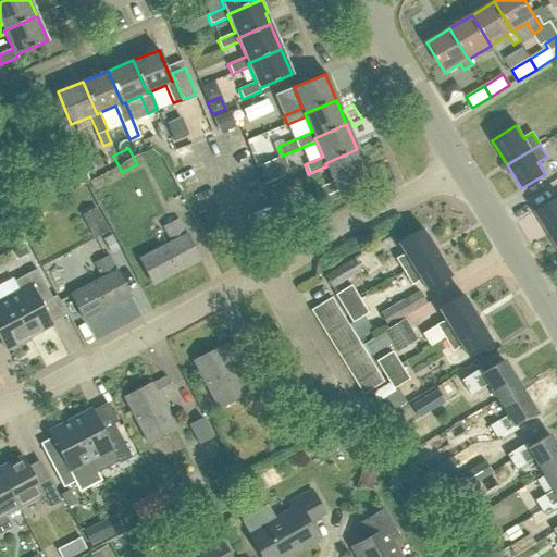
[(368,175),(357,149),(325,163),(326,166),(333,182),(314,189),(319,199),(337,192),(336,188),(368,175)]
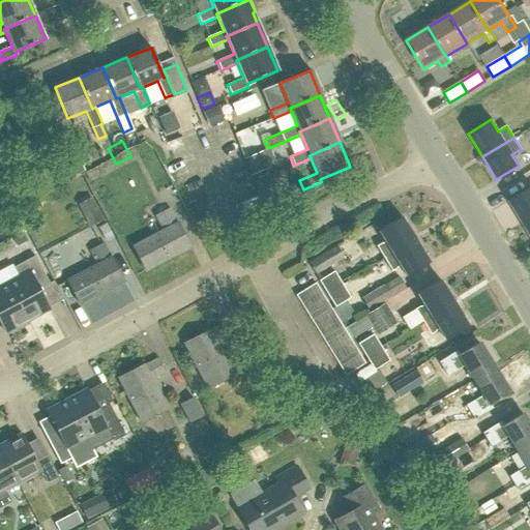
[(135,167),(150,162),(147,151),(131,155),(135,167)]
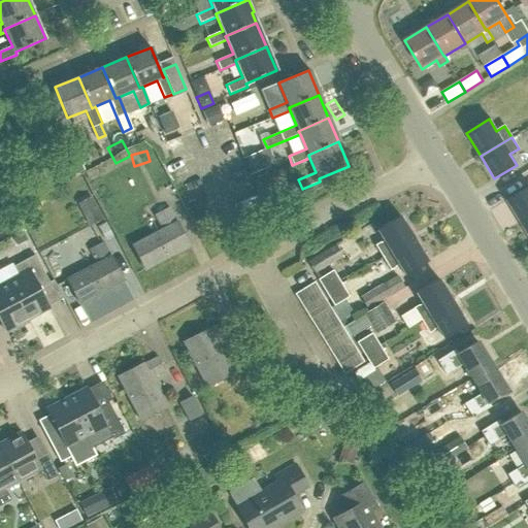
[(263,166),(257,152),(242,158),(249,172),(263,166)]
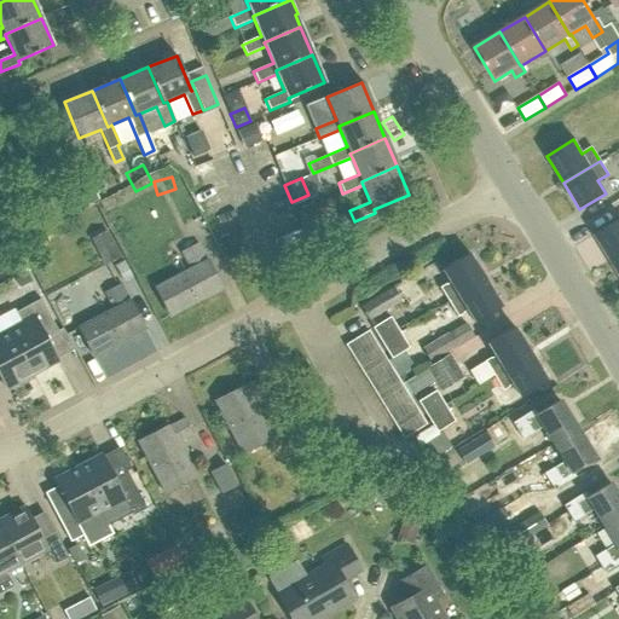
[(313,221),(308,210),(299,215),(304,225),(313,221)]
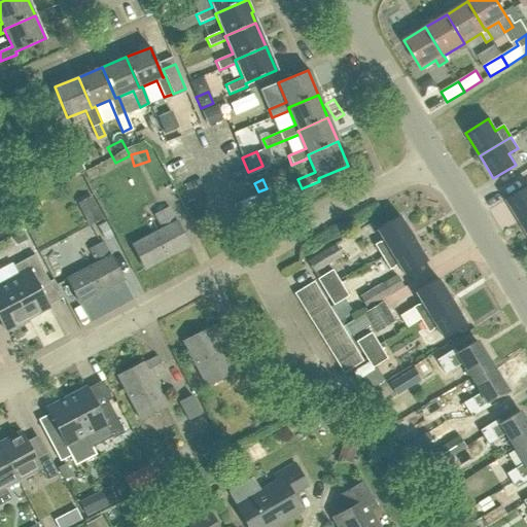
[(526,185),(505,199),(519,221),(526,216),(526,185)]
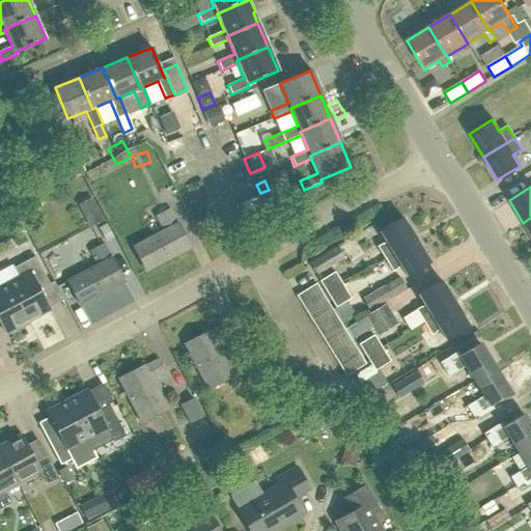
[(103,221),(91,198),(78,204),(89,227),(103,221)]
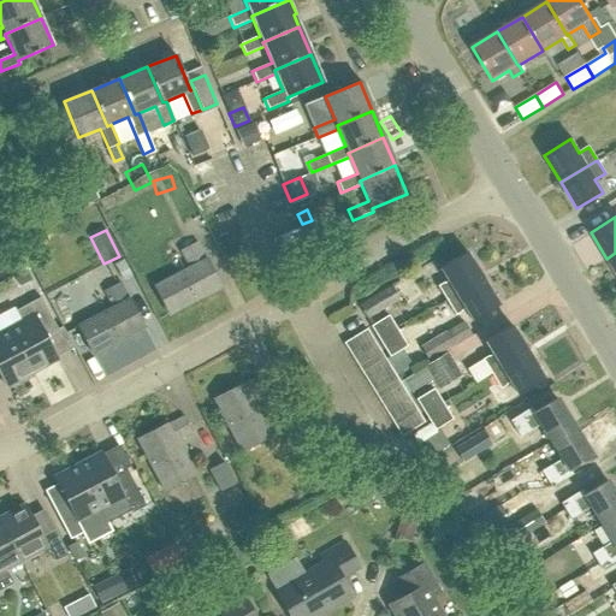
[(203,258),(195,242),(179,250),(189,267),(154,285),(170,315),(220,289),(205,259),(203,258)]
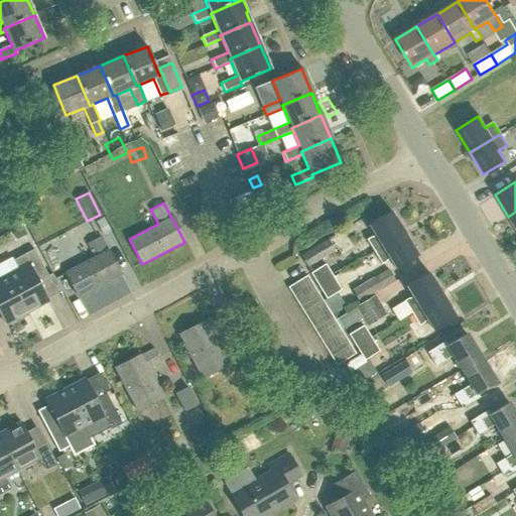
[(374,251),(402,233),(389,211),(367,224),(374,236),(367,240),(374,251)]
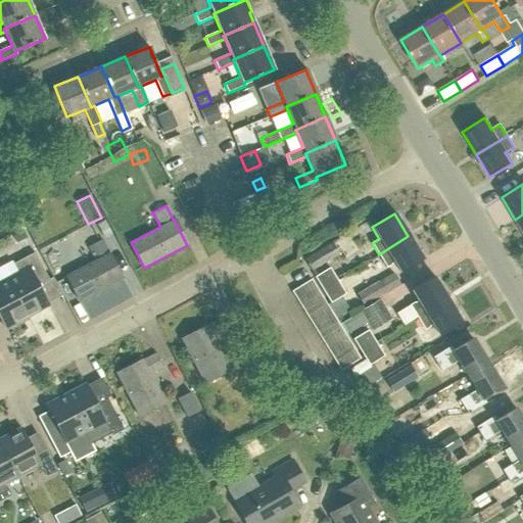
[(408,236),(379,254),(386,266),(393,262),(399,272),(422,258),(408,236)]
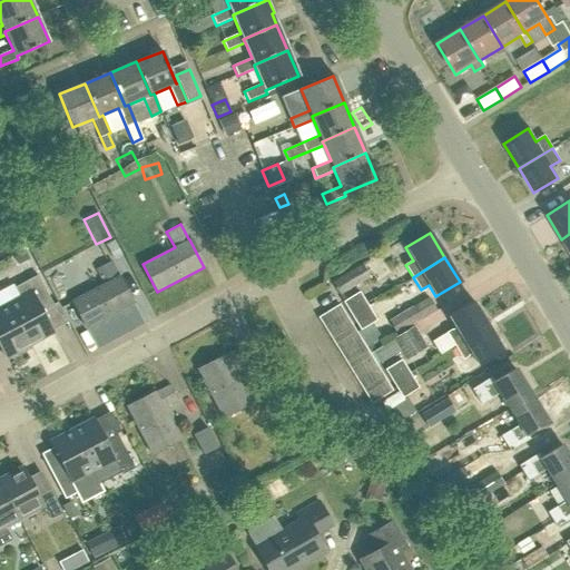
[(118,276),(109,261),(95,268),(104,284),(71,301),(86,328),(134,304),(119,276),(118,276)]
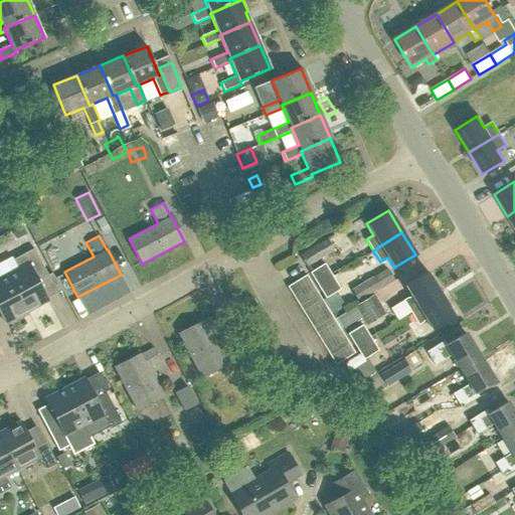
[(334,249),(325,235),(312,242),(315,246),(300,254),(306,265),(334,249)]
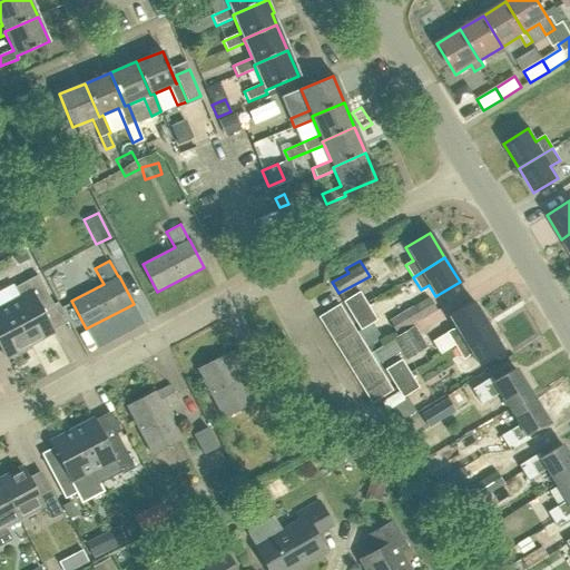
[(8,305),(30,345),(52,333),(39,307),(50,301),(37,276),(15,288),(20,300),(8,305)]
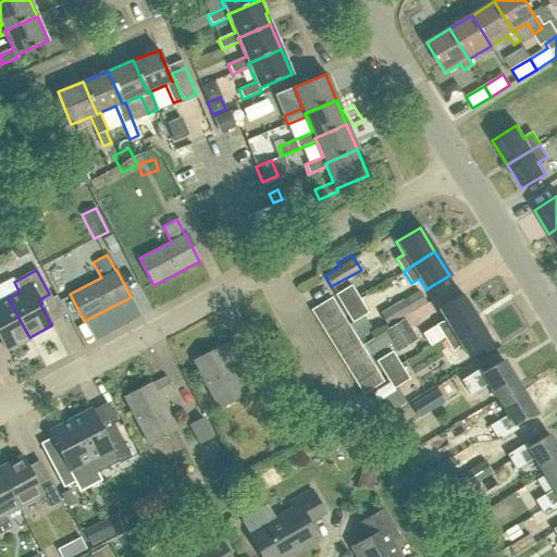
[(344,307),(359,298),(350,284),(335,294),(344,307)]
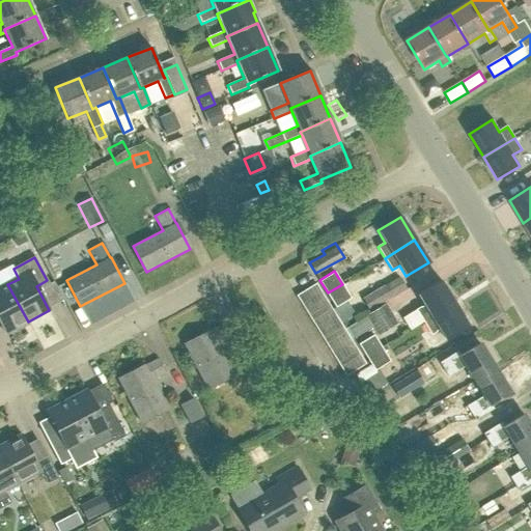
[(423,322),(453,303),(440,281),(417,295),(423,305),(416,309),(423,322)]
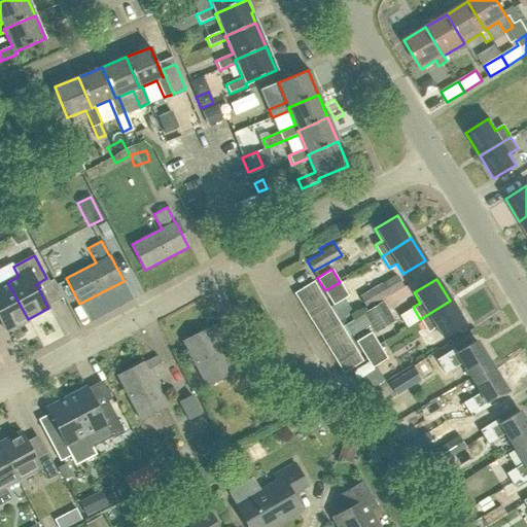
[(0,321),(5,331),(28,319),(7,282),(0,286),(0,321)]
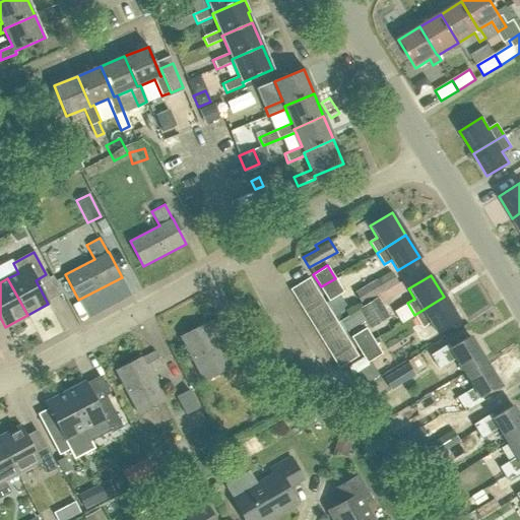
[(342,290),(335,278),(321,286),(328,299),(342,290)]
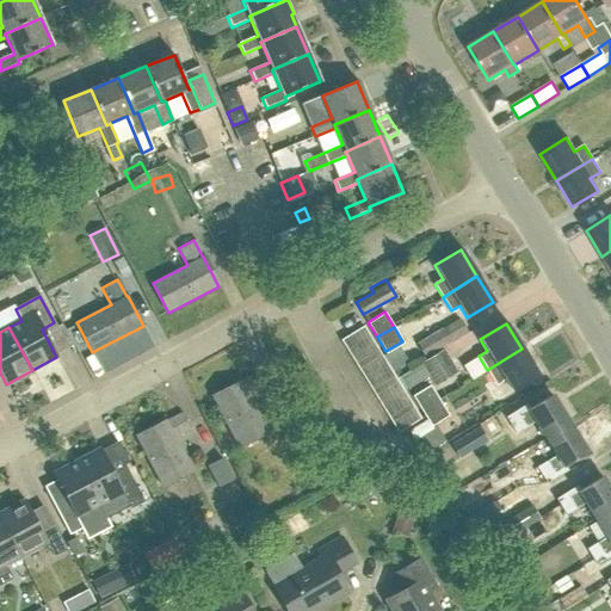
[(372,343),(363,328),(339,343),(349,357),(372,343)]
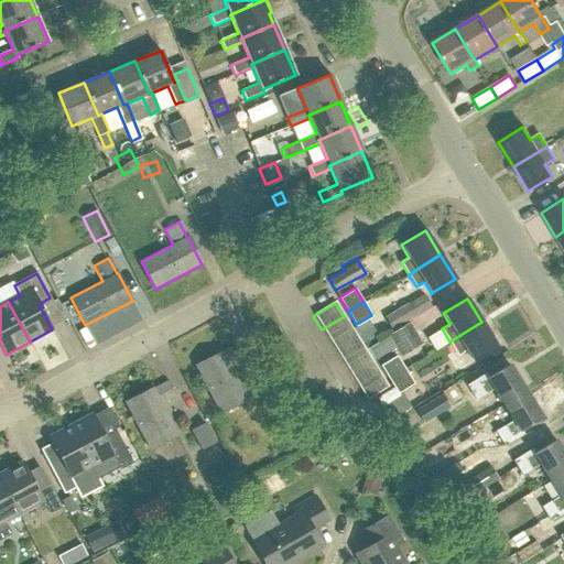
[(415,315),(408,303),(386,317),(392,329),(415,315)]
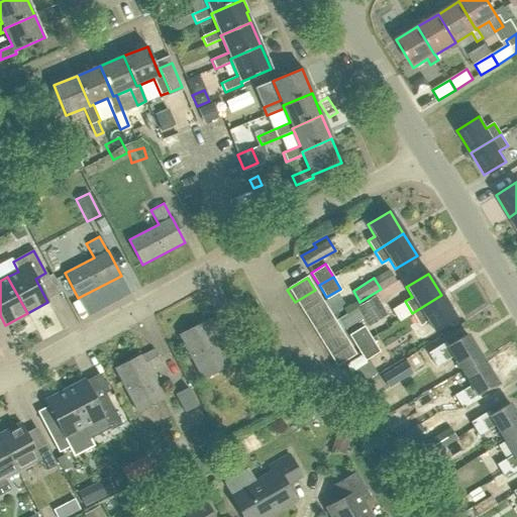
[(295,302),(304,315),(323,303),(315,290),(295,302)]
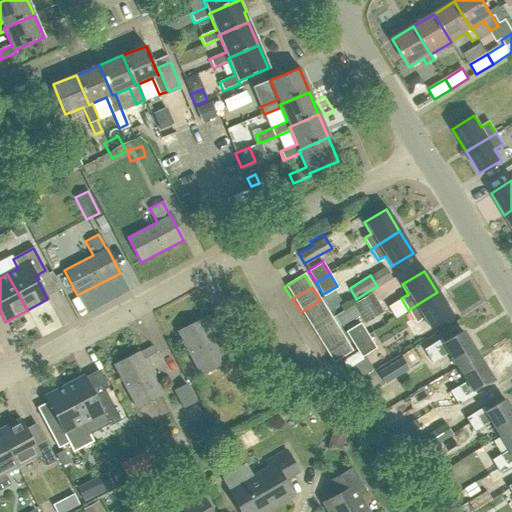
[(383,312),(372,292),(335,314),(341,324),(359,313),(365,323),(383,312)]
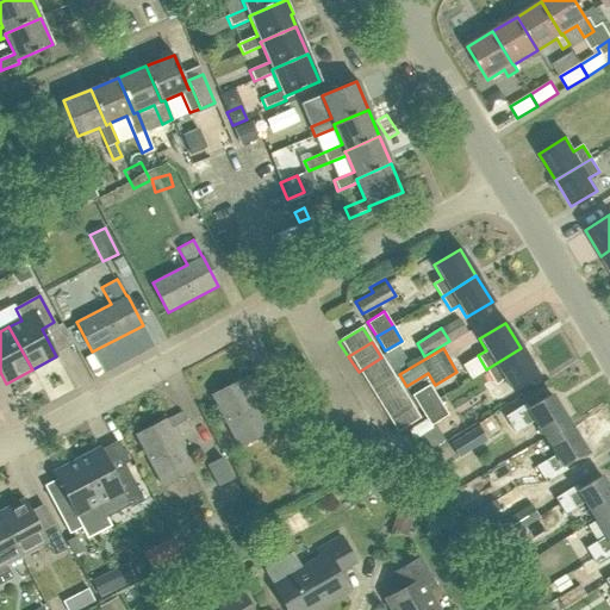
[(536,374),(521,348),(486,369),(495,383),(503,378),(511,391),(536,374)]
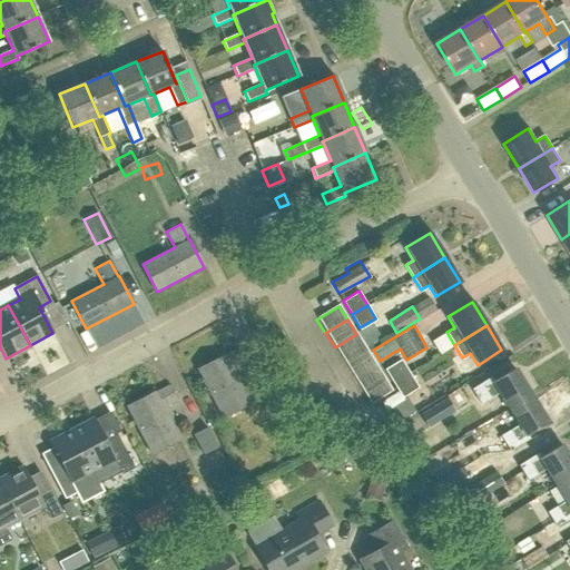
[(335,347),(344,362),(365,349),(356,334),(335,347)]
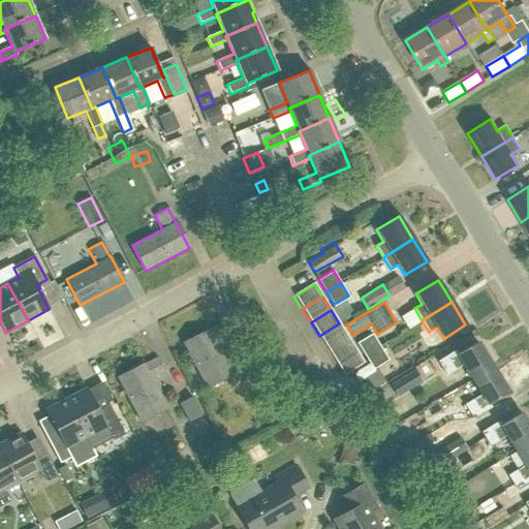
[(230,337),(223,323),(209,331),(208,331),(183,343),(206,387),(231,374),(216,344),(230,337)]
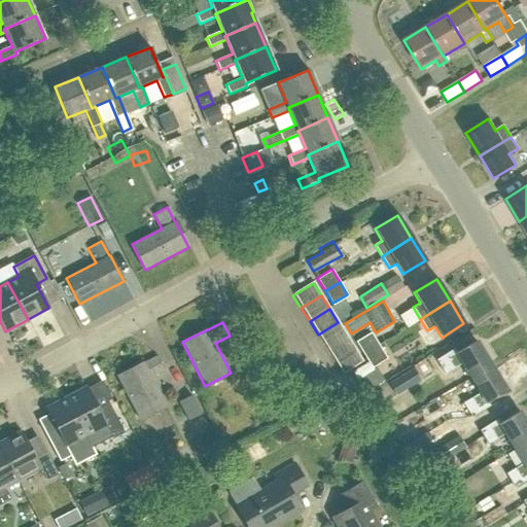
[(318,335),(326,348),(346,336),(338,322),(318,335)]
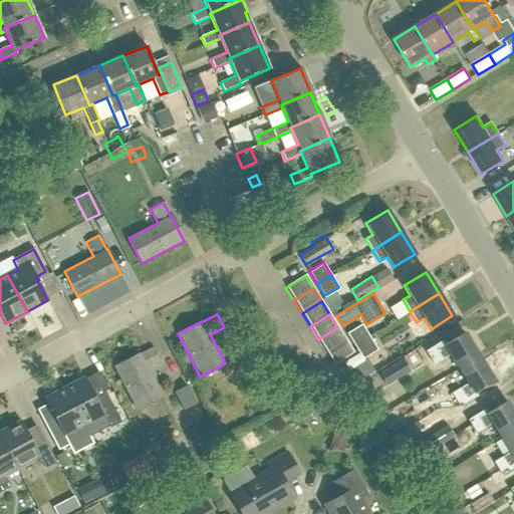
[(376,346),(362,324),(348,333),(362,356),(376,346)]
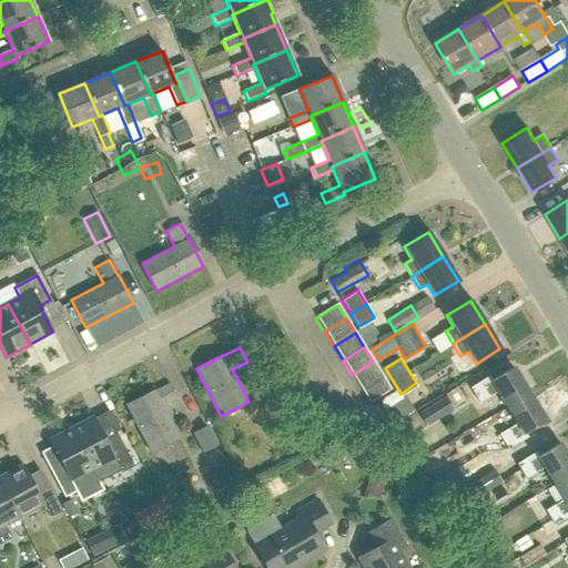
[(352,375),(361,388),(382,375),(373,362),(352,375)]
